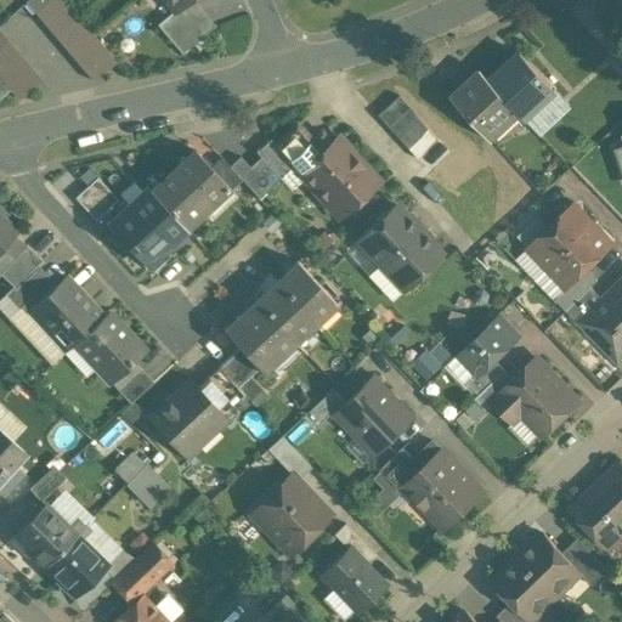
[(27,0),(26,1),(35,12),(50,0),(27,0)]
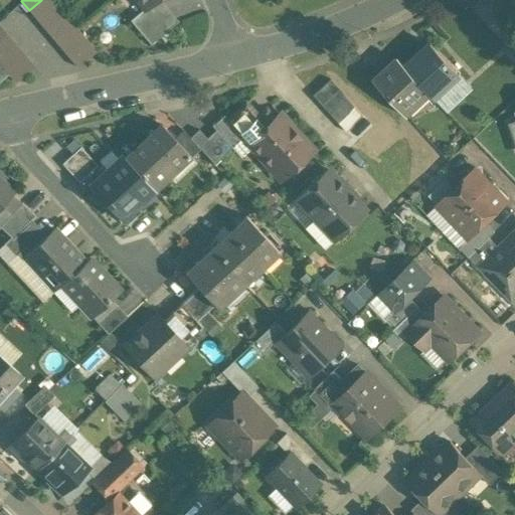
[(52,0),(41,0),(29,10),(77,67),(96,51),(52,0)]
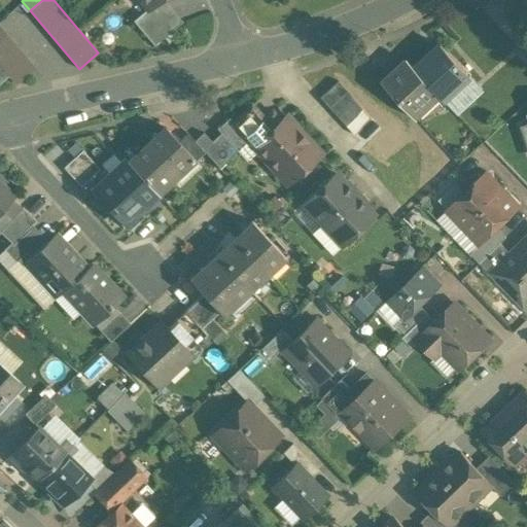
[(163,0),(159,0),(148,9),(148,8),(133,21),(154,45),(182,22),(163,0)]
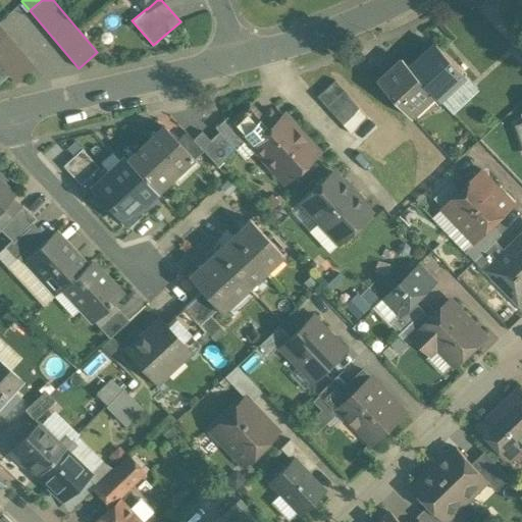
[(140,0),(147,8),(147,9),(157,0),(140,0)]
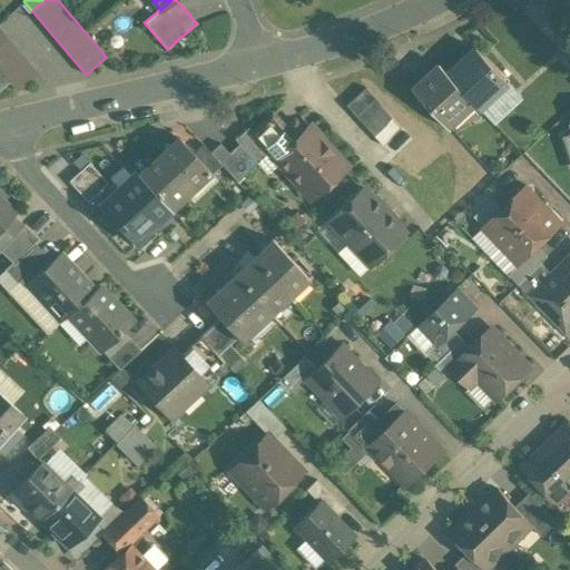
[(7,37),(0,42),(0,70),(18,91),(38,74),(7,37)]
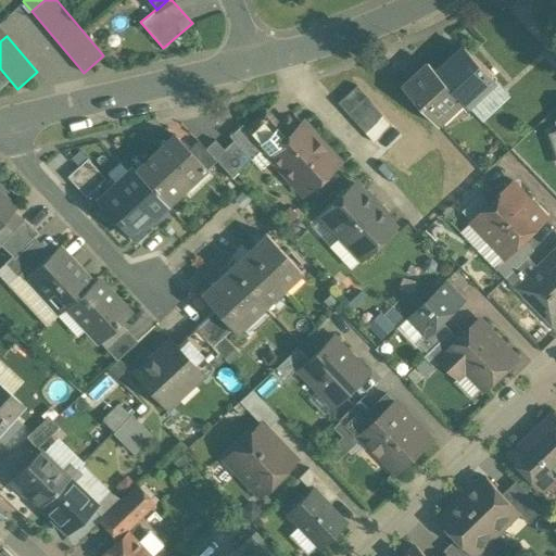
[(465,46),(438,72),(460,97),(469,105),(496,80),(465,46)]
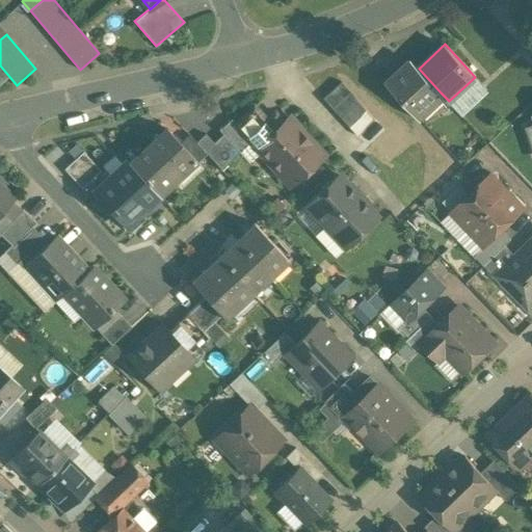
[(410,60),(387,82),(416,114),(441,92),(419,69),(410,60)]
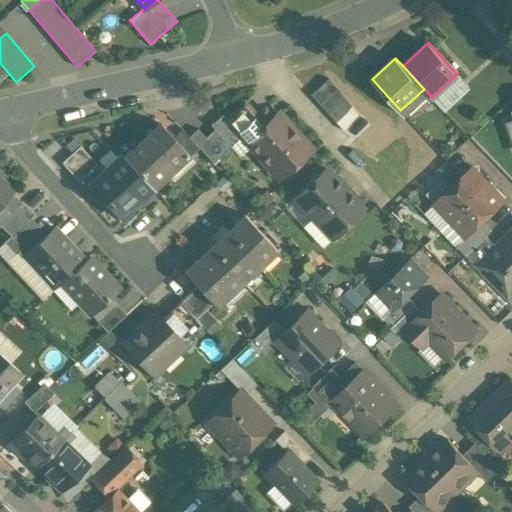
[(328,78),(310,94),(319,104),(337,88),(328,78)]
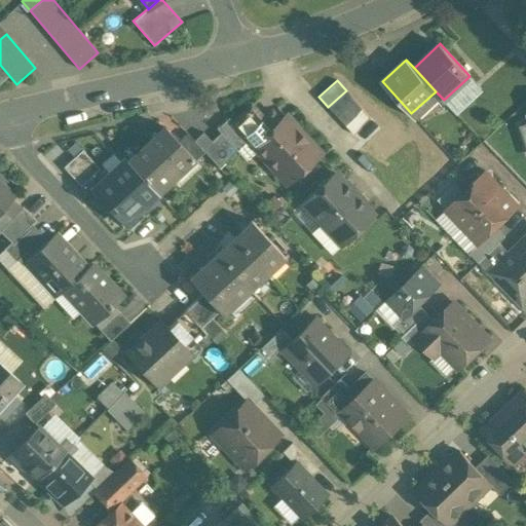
[(346,90),(328,107),(336,116),(354,100),(346,90)]
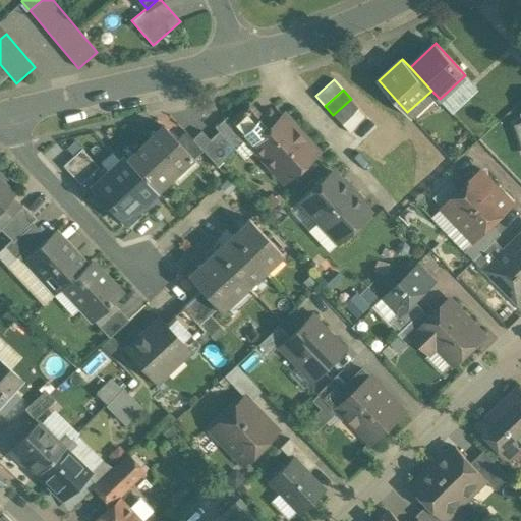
[(351,99),(333,115),(341,124),(359,108),(351,99)]
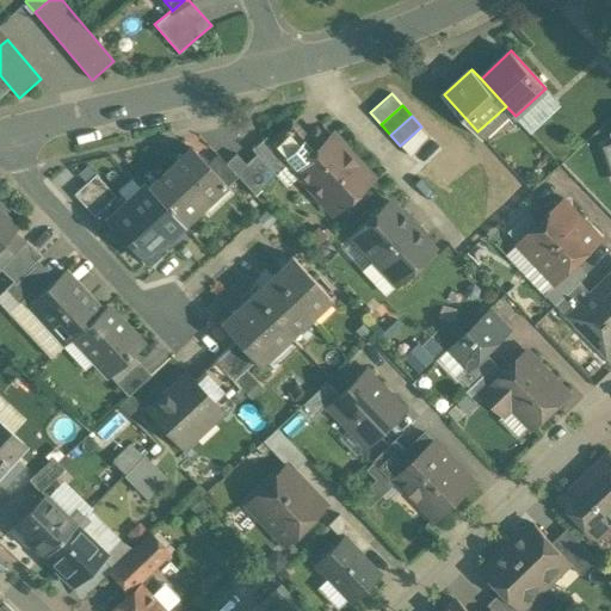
[(270,141),(269,142),(283,158),(306,136),(291,122),(270,141)]
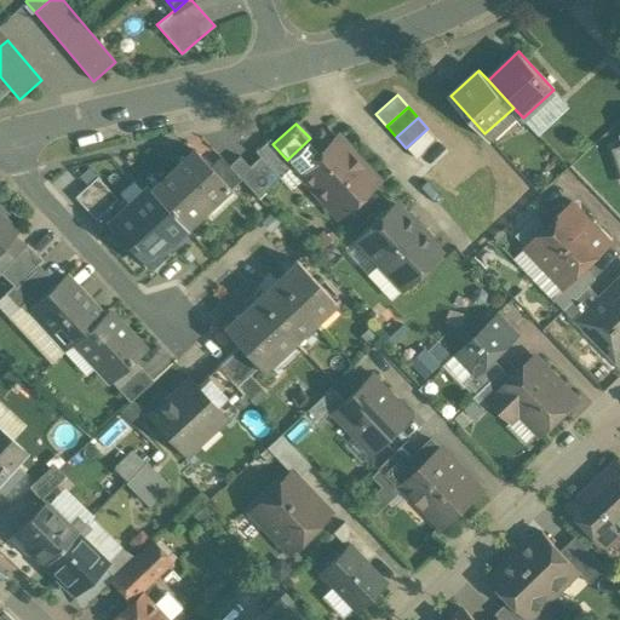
[(325,148),(314,136),(310,138),(287,160),(292,166),(338,216),(377,181),(337,137),(325,148)]
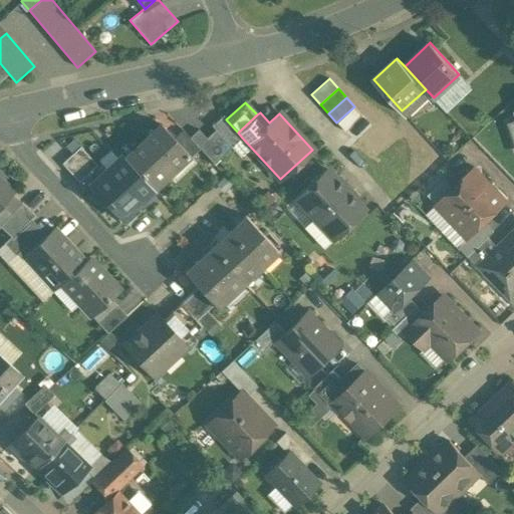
[(227,118),(223,115),(212,126),(232,148),(242,138),(238,133),(226,119),(227,118)]
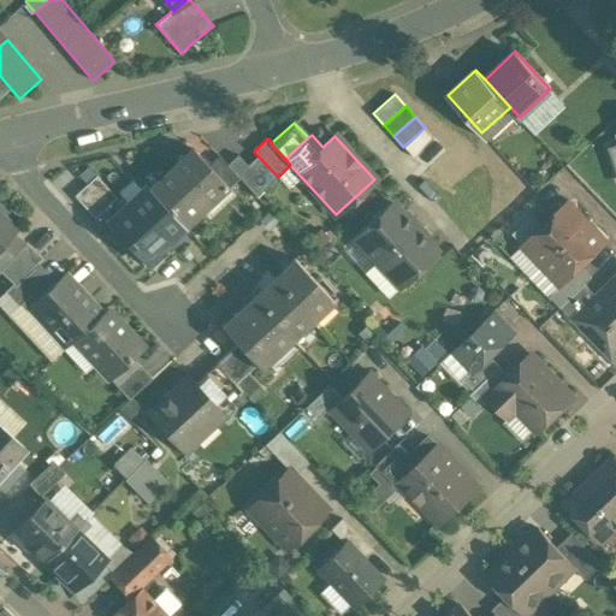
[(193,149),(150,188),(185,226),(187,227),(229,188),(208,166),(193,149)]
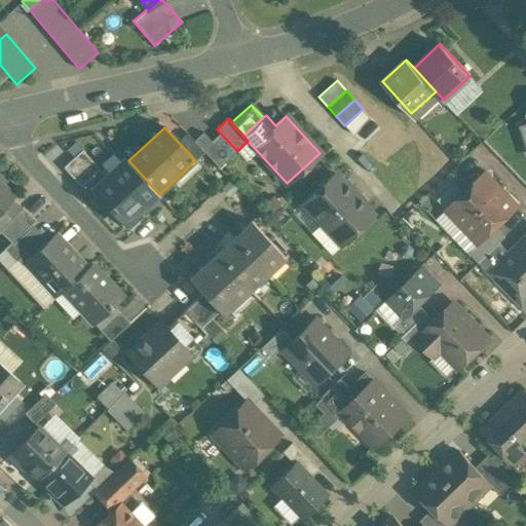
[(211,141),(202,133),(193,140),(193,141),(204,152),(219,167),(228,159),(211,141)]
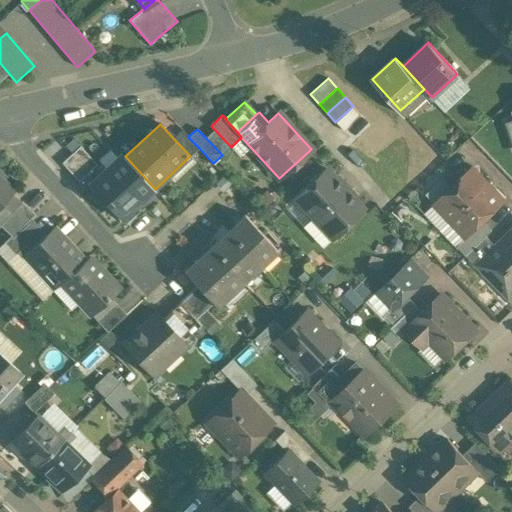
[(231,147),(214,129),(205,137),(222,155),(231,147)]
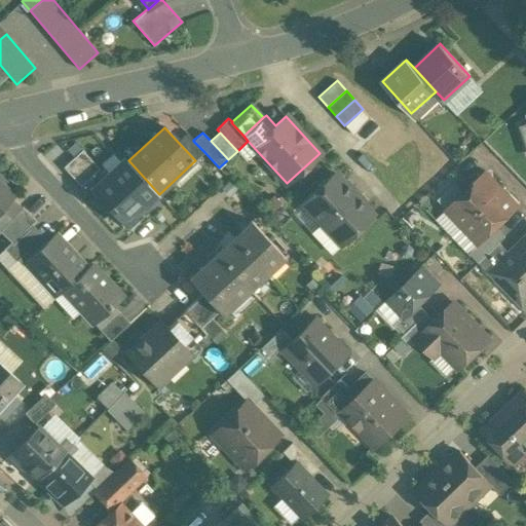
[(193,140),(187,134),(178,142),(195,160),(204,152),(193,141),(193,140)]
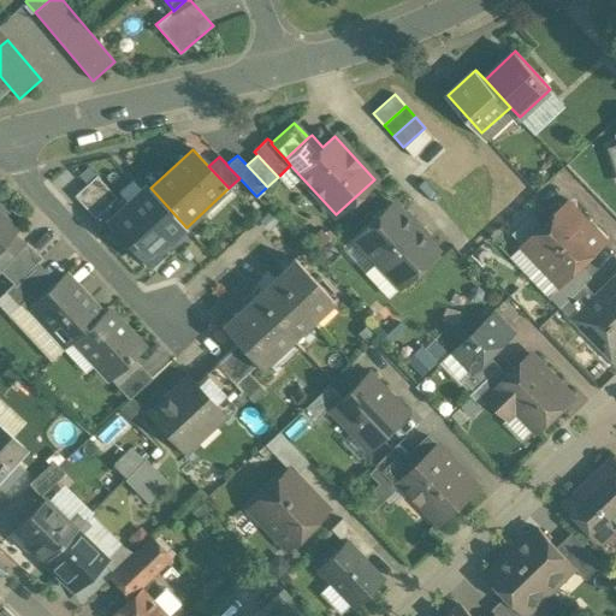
[(71,163),(54,177),(67,191),(84,177),(71,163)]
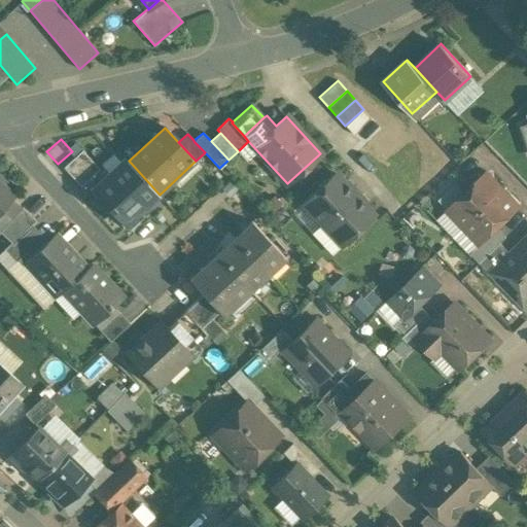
[(82,150),(64,167),(72,176),(91,160),(82,150)]
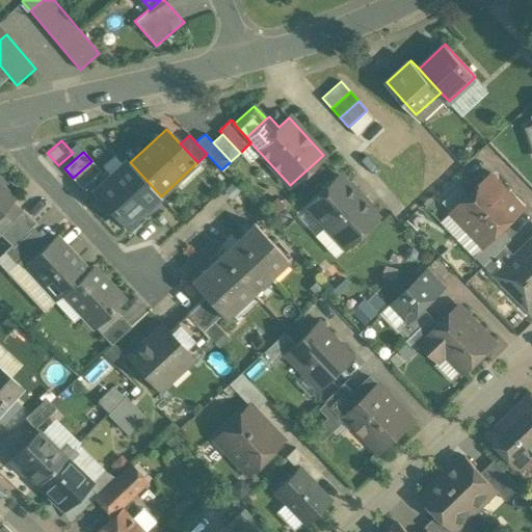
[(91,161),(73,178),(81,187),(100,170),(91,161)]
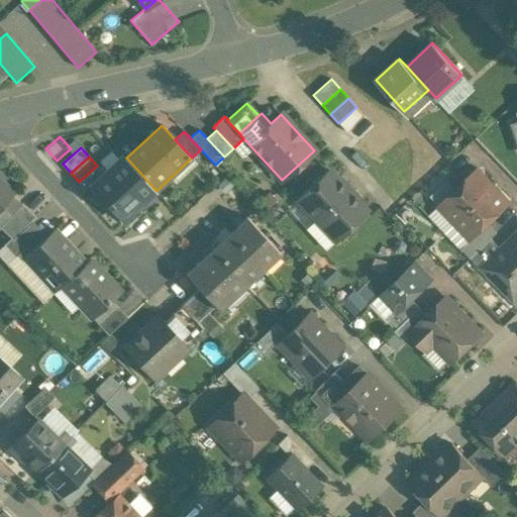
[(107,176),(95,187),(124,219),(156,190),(126,158),(107,176)]
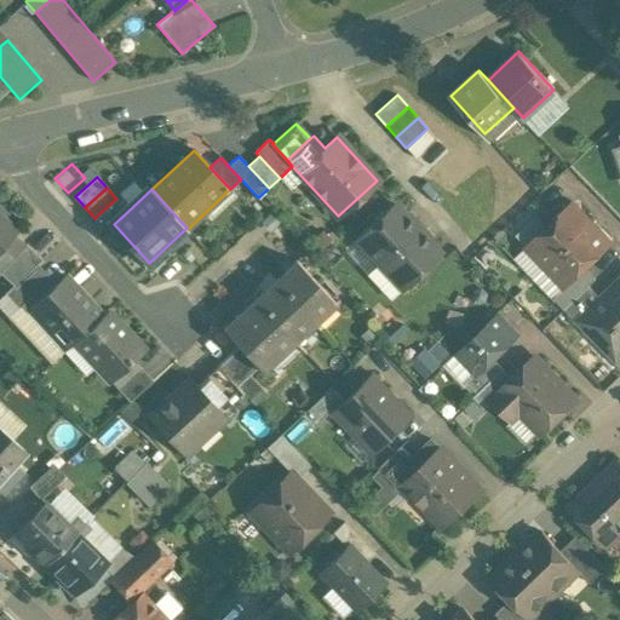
[(116,199),(95,218),(107,231),(114,224),(128,211),(116,199)]
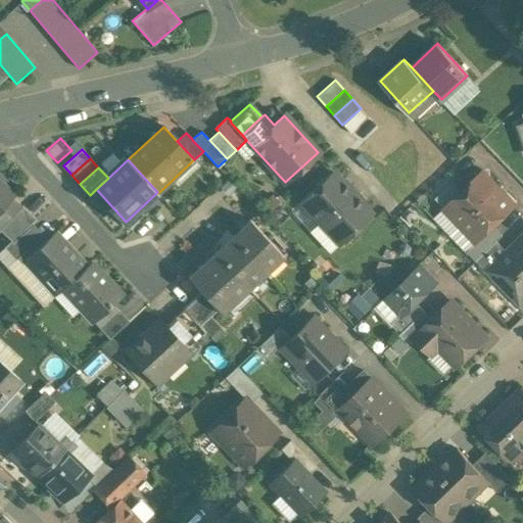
[(332,172),(300,201),(320,222),(353,191),(343,180),(341,182),(332,172)]
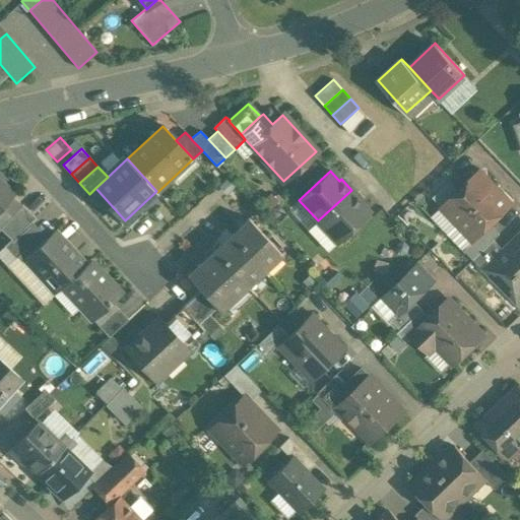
[(458,189),(442,204),(443,205),(459,222),(495,188),(477,171),(458,189)]
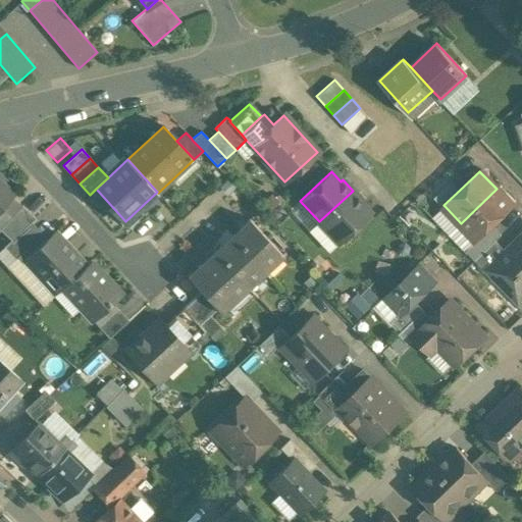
[(16,193),(0,177),(0,210),(3,207),(16,193)]
